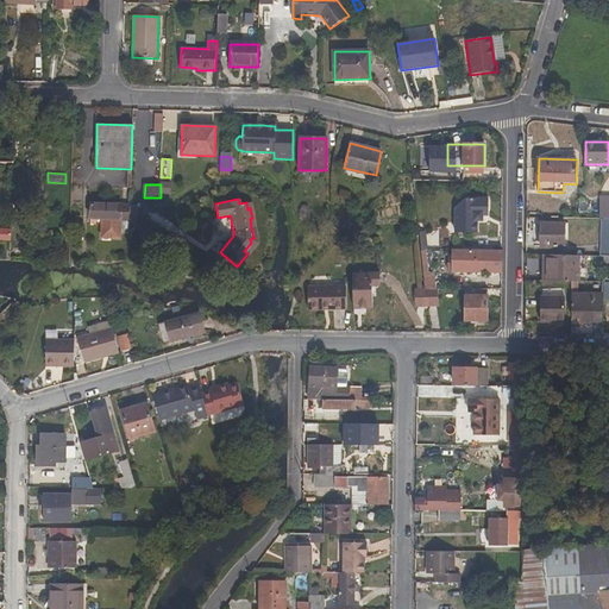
[(488,215),(488,199),(465,199),(456,209),(454,232),(476,232),(476,220),(477,220),(477,215),(481,215),(488,215)]
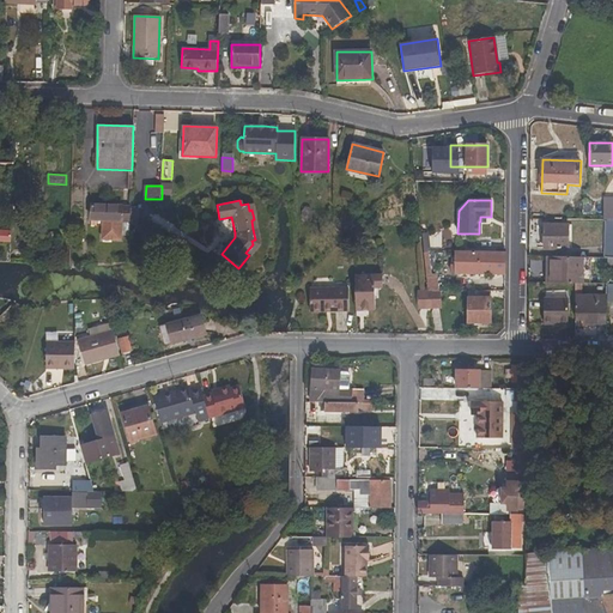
[(122,240),(123,225),(131,226),(131,206),(92,205),(91,222),(102,222),(102,240),(122,240)]
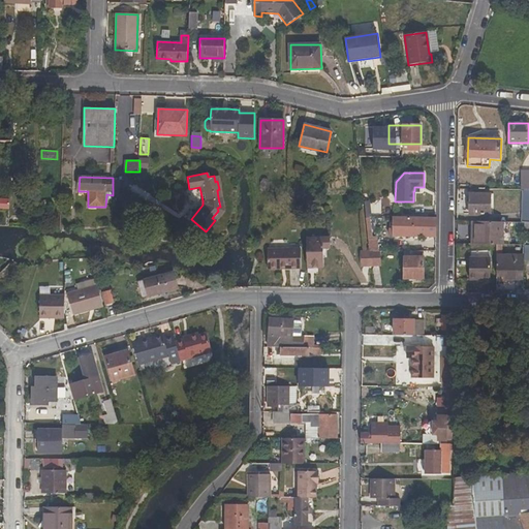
[(469,215),(491,216),(491,195),(469,194),(469,215)]
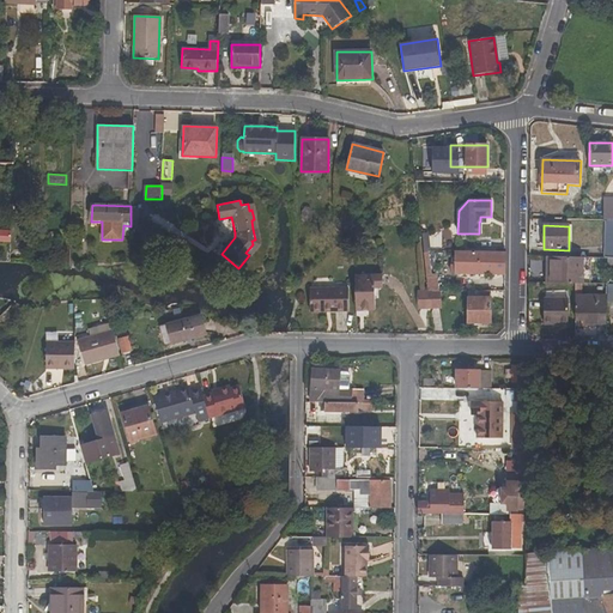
[(256,246),(255,240),(252,241),(253,244),(246,253),(249,255),(256,246)]
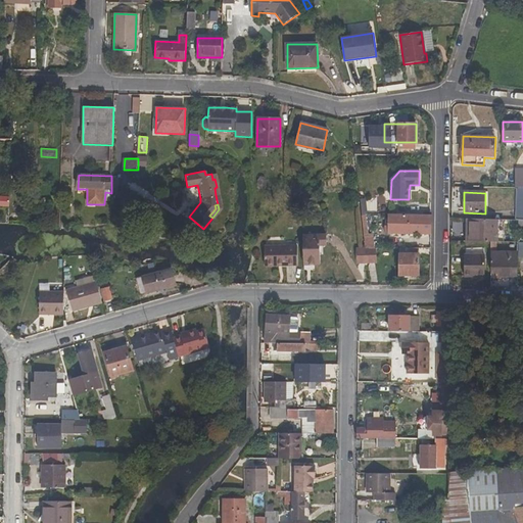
[(362,214),(366,248),(373,248),(368,215),(366,215),(362,214)]
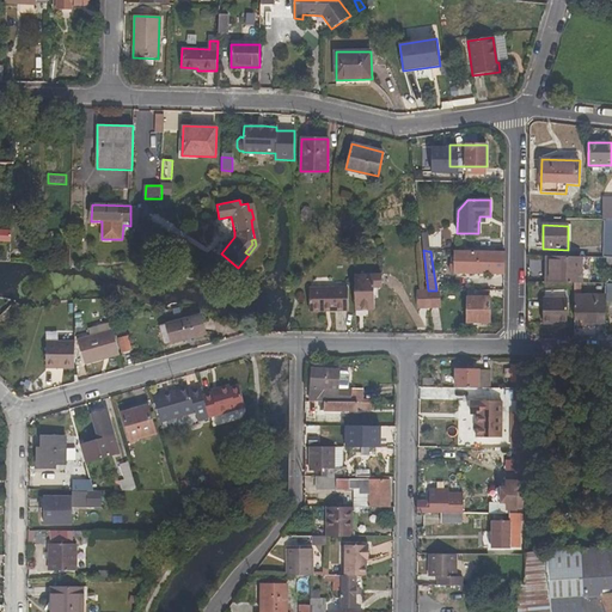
[(454,251),(454,273),(503,274),(505,251),(454,251)]
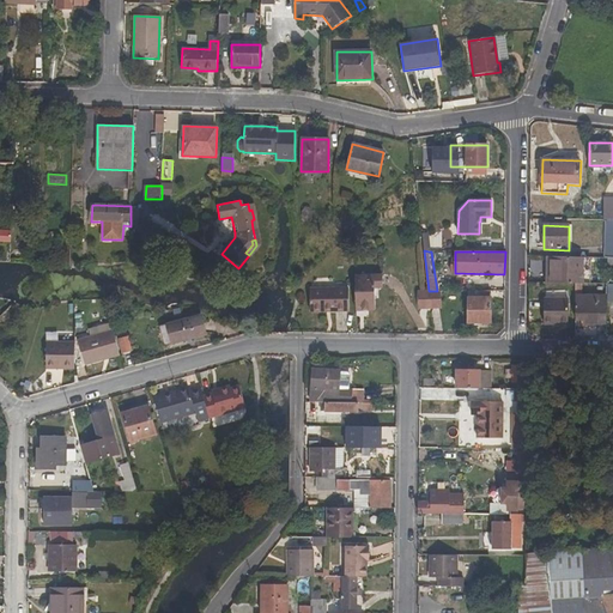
[(593,258),(554,258),(554,271),(547,271),(547,283),(576,284),(582,284),(593,284),(593,258)]
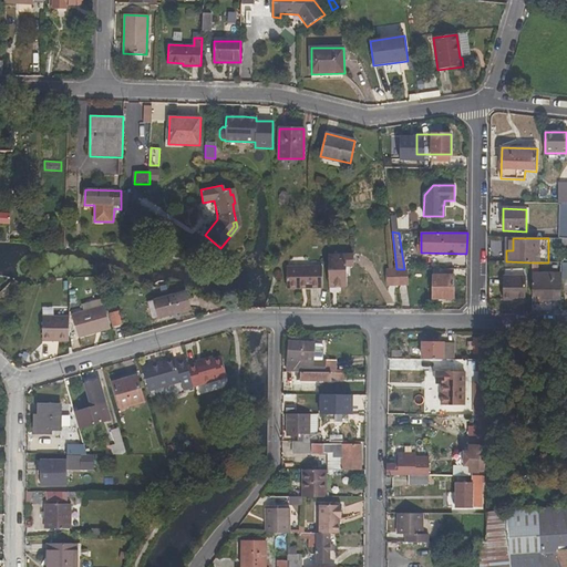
[(347,287),(347,267),(347,254),(344,254),(329,255),(329,287),(347,287)]
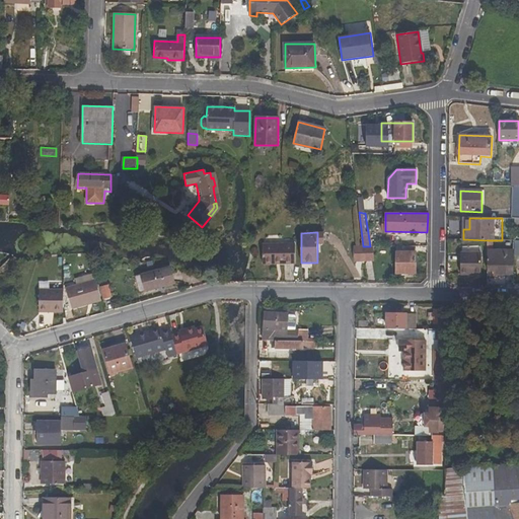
[(488,240),(488,271),(495,271),(496,275),(514,275),(514,255),(496,255),(496,249),(493,249),(493,240),(488,240)]
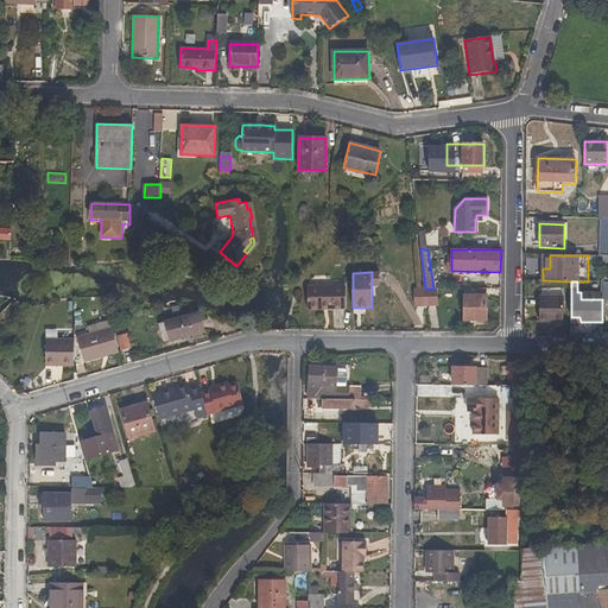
[(346,309),(346,285),(306,286),(306,309),(346,309)]
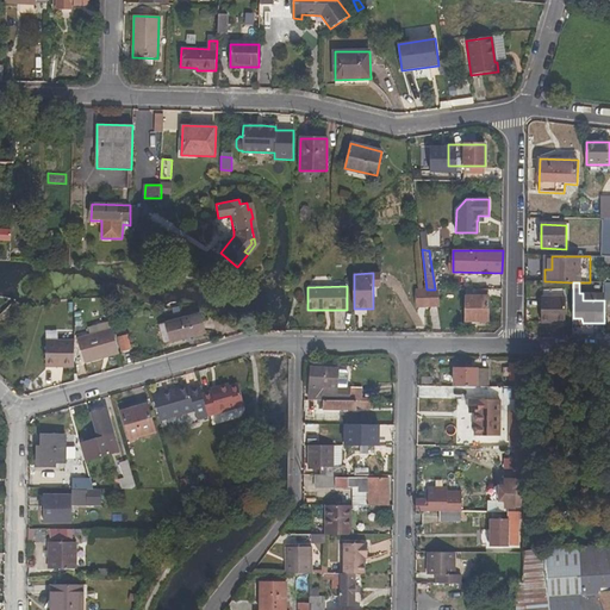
[(429,307),(427,290),(417,290),(416,307),(429,307)]
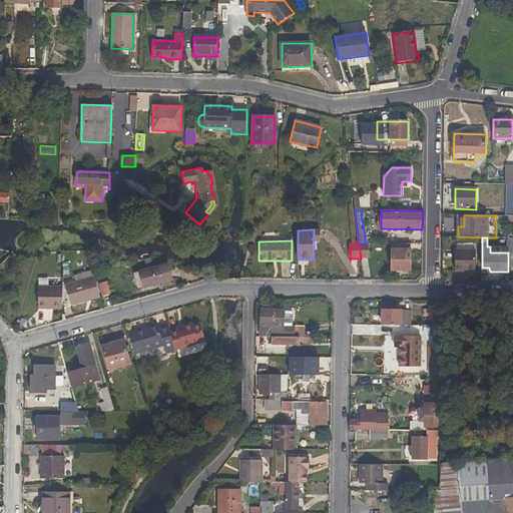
[(361,259),(370,259),(370,243),(366,243),(359,243),(361,259)]
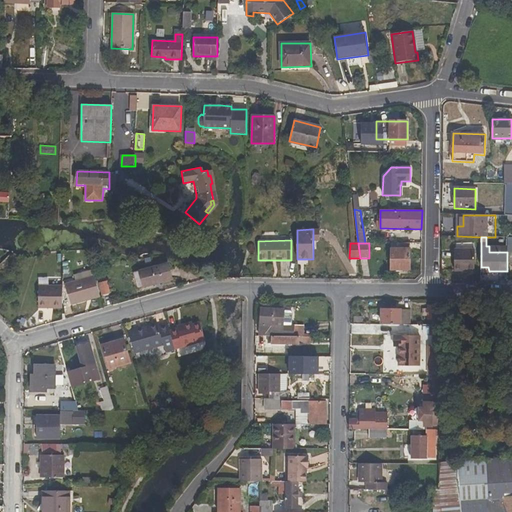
[(411,243),(391,243),(391,269),(410,269),(411,243)]
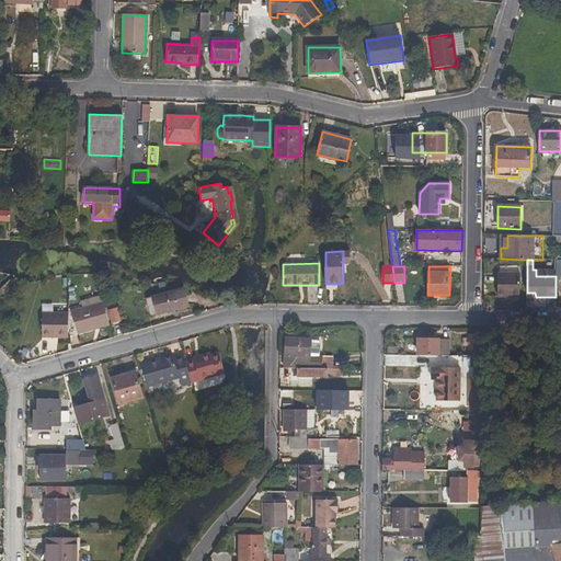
[(521,273),(497,273),(497,297),(519,297),(521,273)]
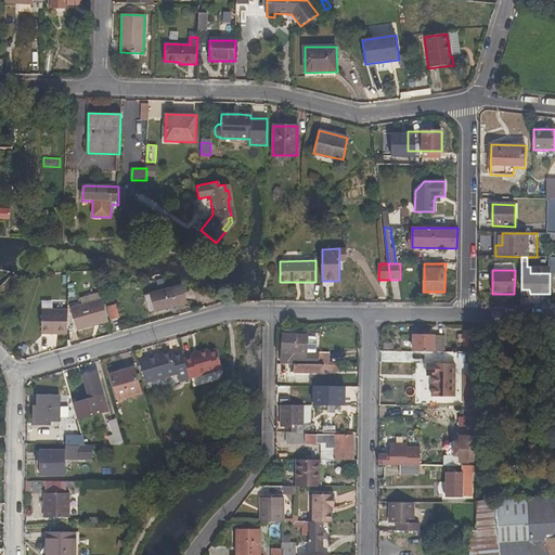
[(186,301),(181,285),(144,296),(149,312),(186,301)]
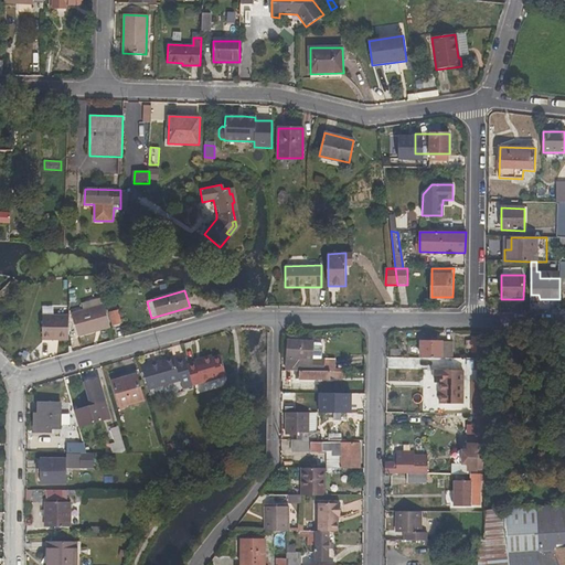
[(105,304),(73,313),(80,336),(96,331),(96,328),(110,323),(107,312),(105,304)]
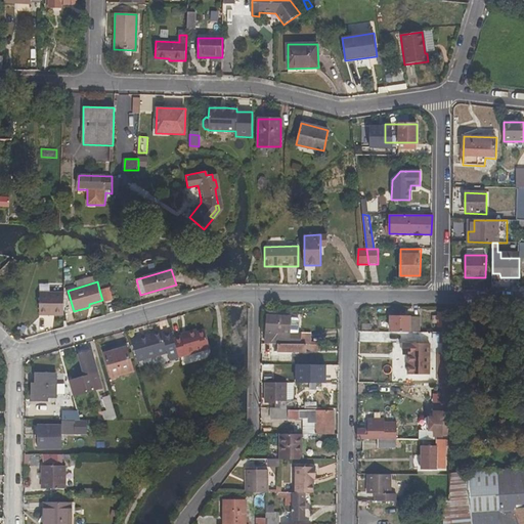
[(103,303),(113,300),(110,288),(99,290),(102,300),(103,303)]
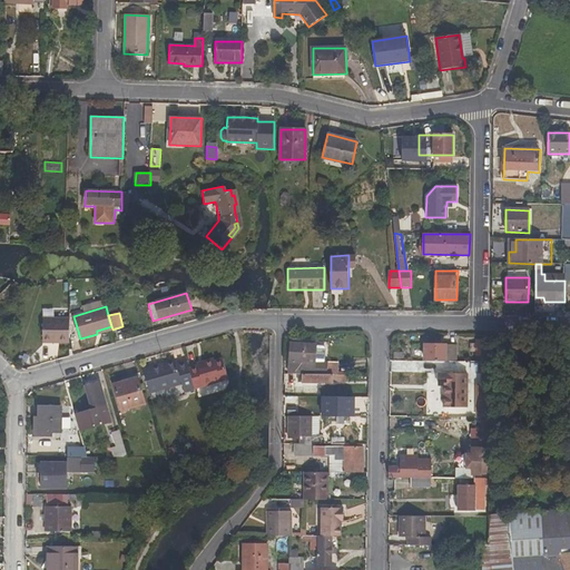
[(68,343),(69,318),(42,318),(42,343),(68,343)]
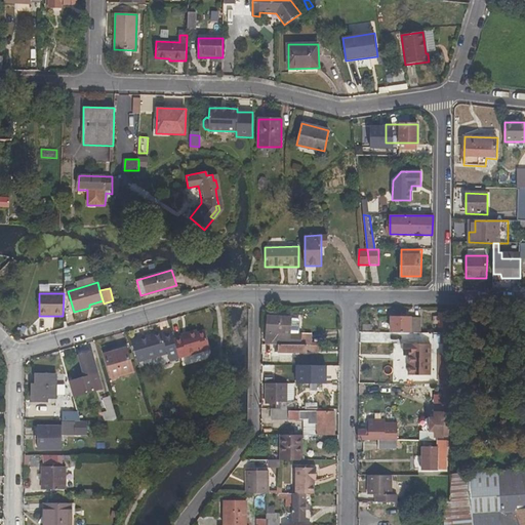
[(447,318),(447,314),(439,314),(439,318),(439,323),(439,327),(451,327),(451,318),(447,318)]
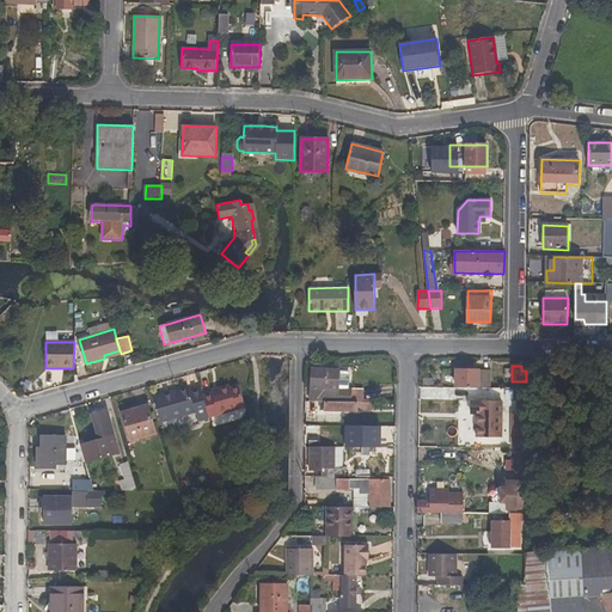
[(350,390),(338,390),(340,371),(312,368),(310,402),(350,402),(350,390)]
